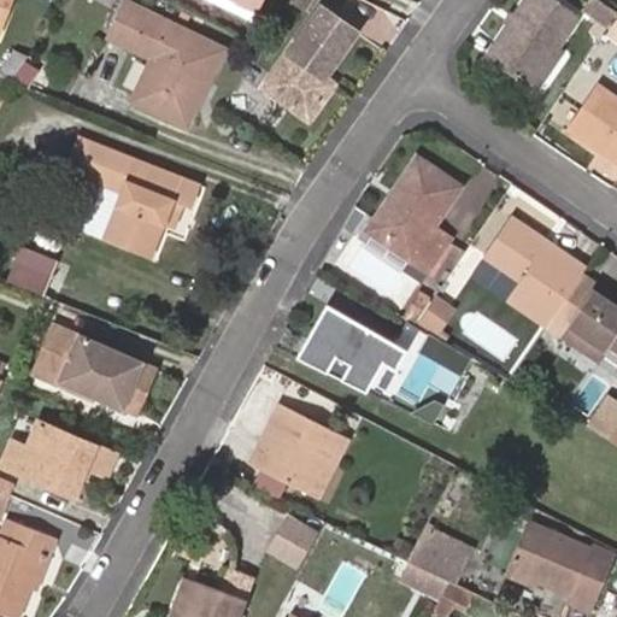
[(0,0),(0,30),(0,31),(11,0),(0,0)]
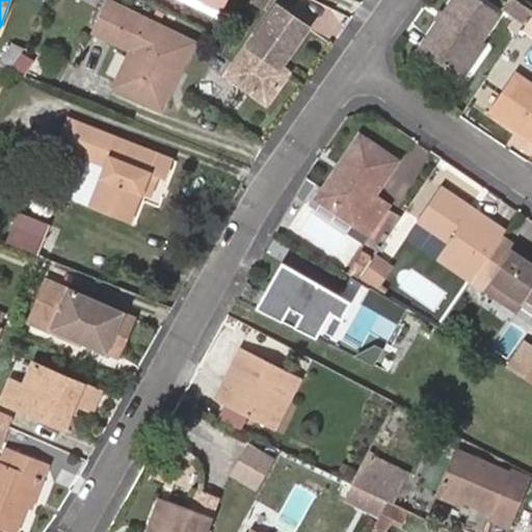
[(191,0),(222,15),(228,5),(216,0),(191,0)]
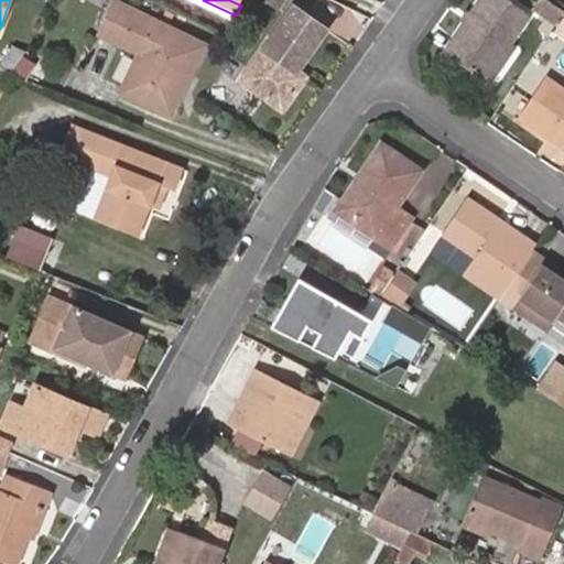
[(281,9),(285,0),(266,0),(267,0),(281,9)]
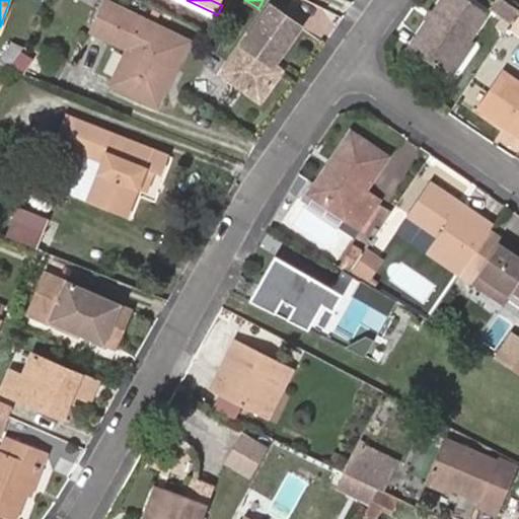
[(476,21),(444,0),(438,0),(406,46),(442,70),(464,39),(476,21)]
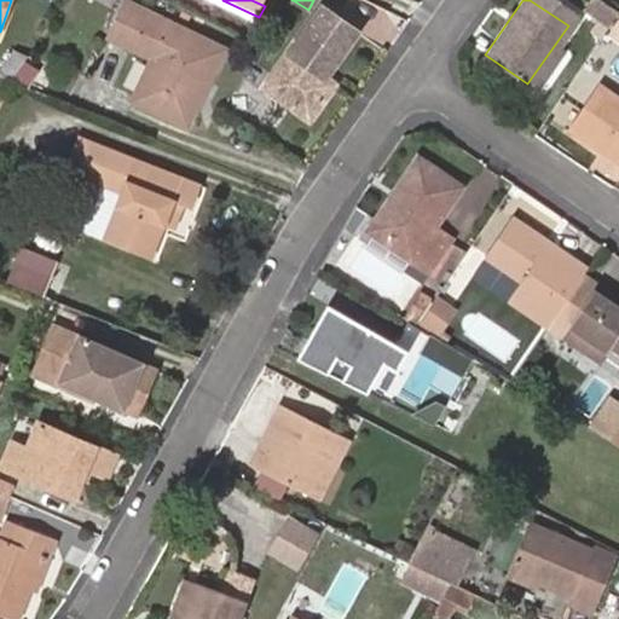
[(557,0),(530,0),(568,25),(577,12),(557,0)]
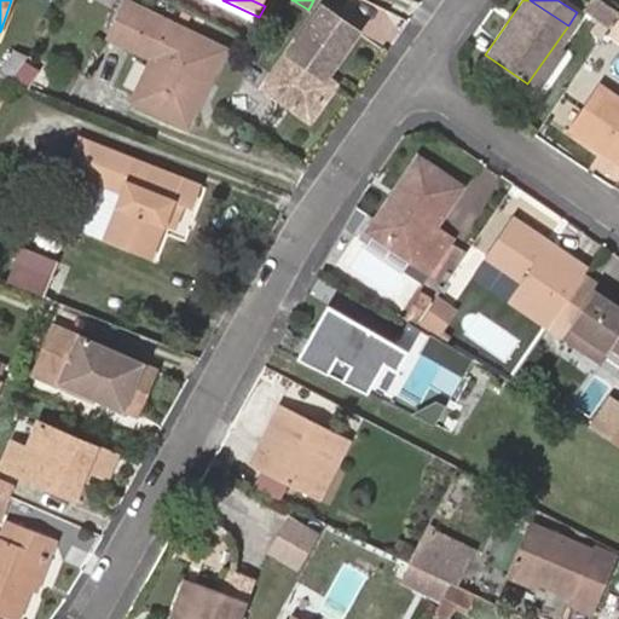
[(606,25),(617,10),(602,0),(591,0),(585,11),(606,25)]
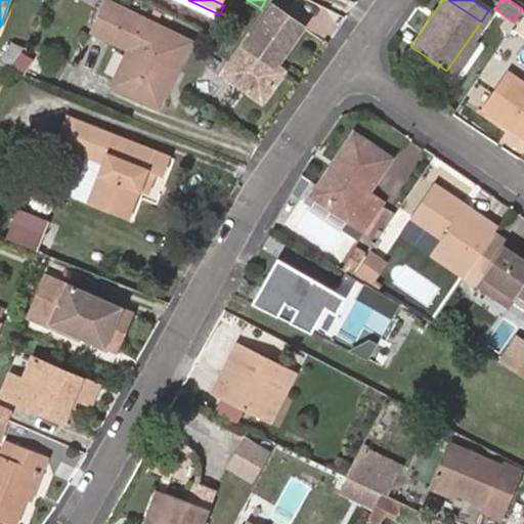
[(140,32),(133,47),(117,82),(161,105),(192,42),(110,1),(96,29),(117,39),(125,24),(140,32)]
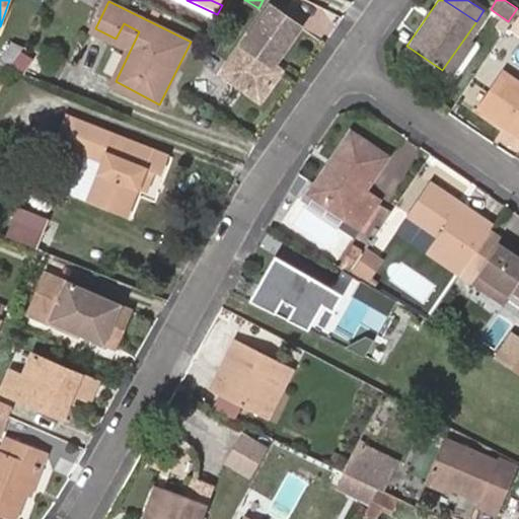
[(271,4),(230,63),(244,72),(236,83),(261,99),(283,68),(275,62),(271,59),(275,54),(279,56),(300,24),(271,4)]
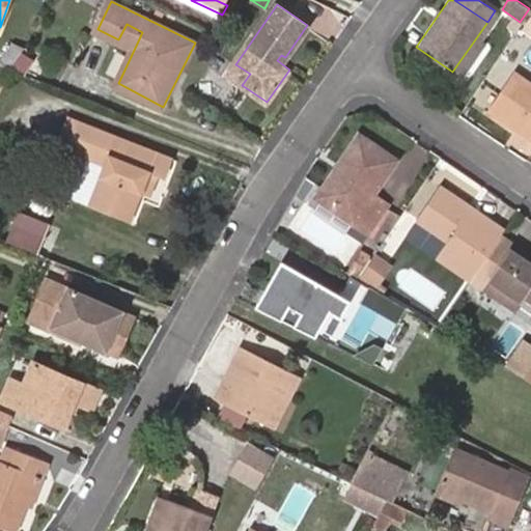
[(118,39),(135,48),(142,32),(127,24),(118,39)]
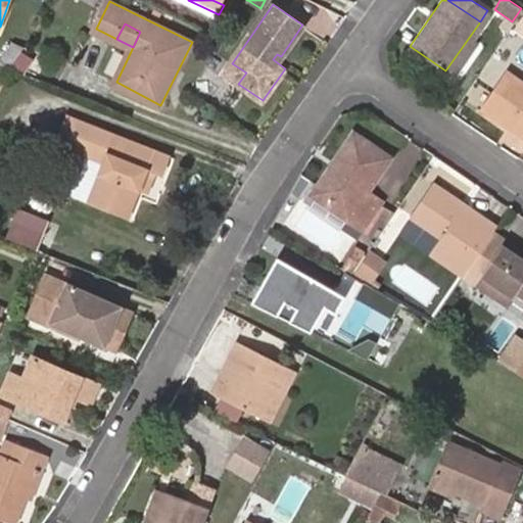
[(468,39),(445,70),(454,76),(475,44),(468,39)]
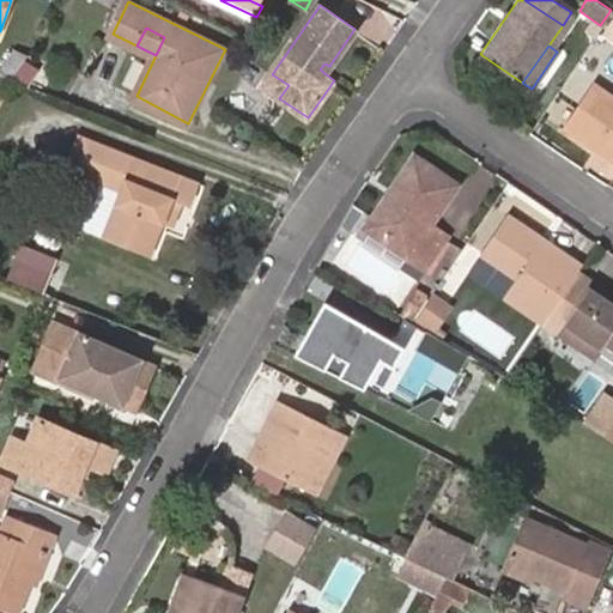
[(5,70),(13,76),(28,55),(18,49),(5,70)]
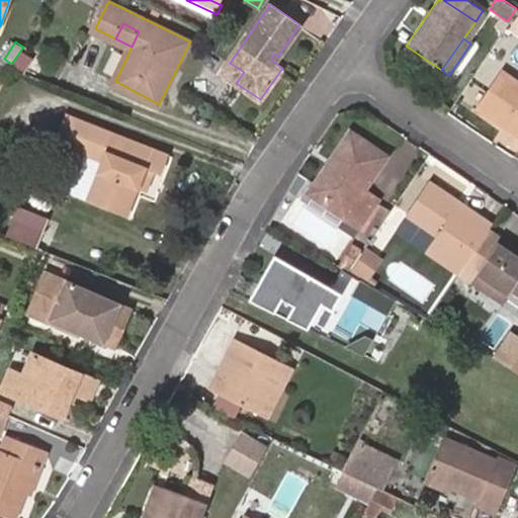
[(274,62),(278,56),(274,54),(270,59),(274,62)]
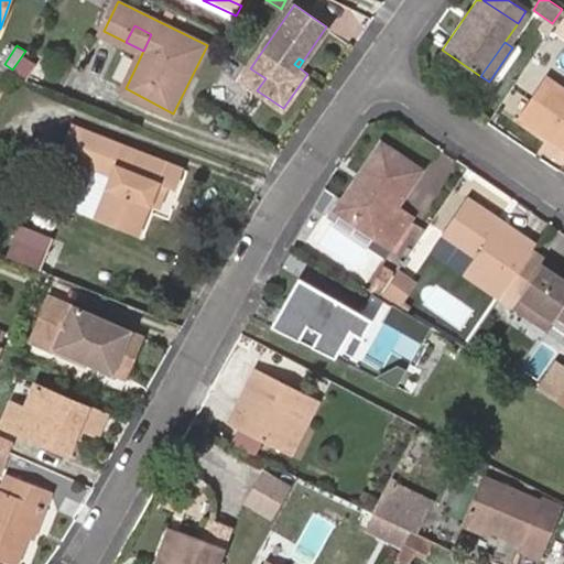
[(266,78),(250,68),(242,80),(257,90),(266,78)]
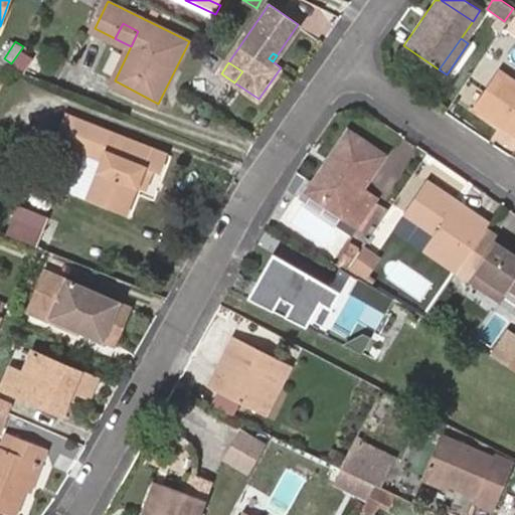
[(514,80),(498,69),(474,105),(514,133),(514,80)]
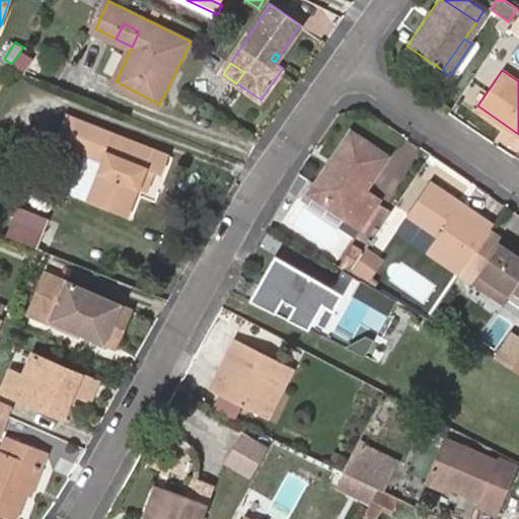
[(103,161),(96,179),(136,196),(139,191),(146,193),(154,173),(160,175),(168,157),(115,135),(67,116),(56,141),(103,161)]
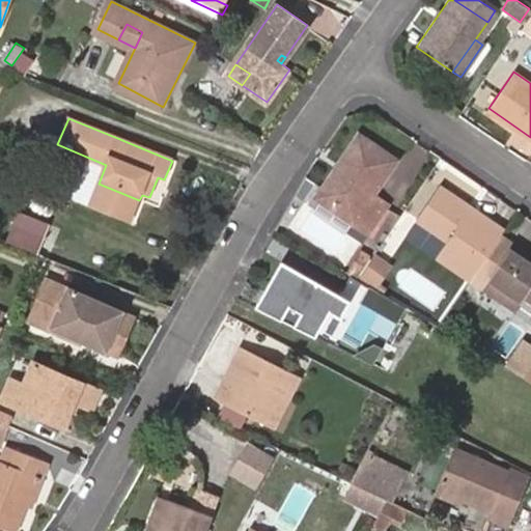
[(368,239),(389,207),(376,198),(398,164),(361,139),(340,169),(344,171),(326,200),(358,223),(354,228),(368,239)]
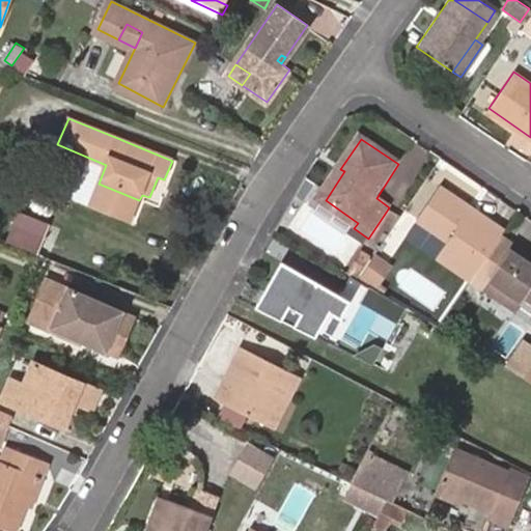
[(99,184),(106,165),(86,157),(79,175),(99,184)]
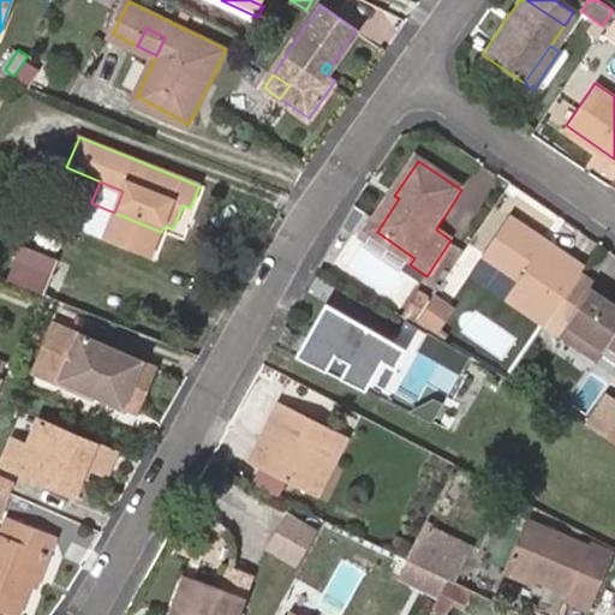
[(377,232),(399,198),(394,196),(368,236),(410,264),(415,258),(377,232)]
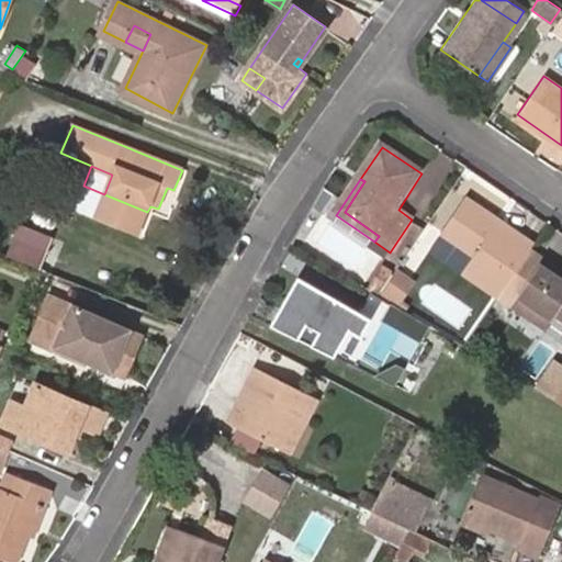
[(96,215),(104,194),(83,186),(76,209),(96,215)]
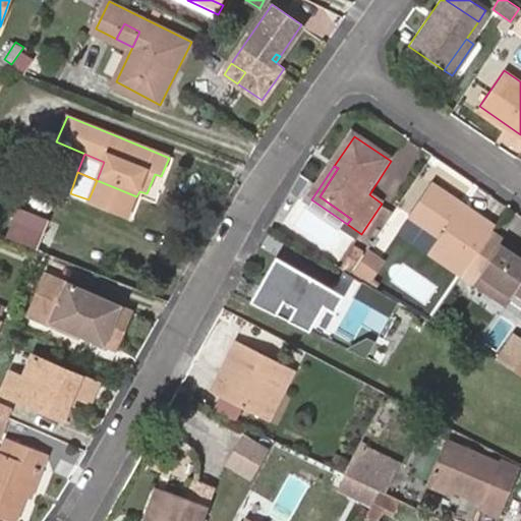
[(430,248),(461,271),(495,223),(432,179),(411,210),(442,231),(430,248)]
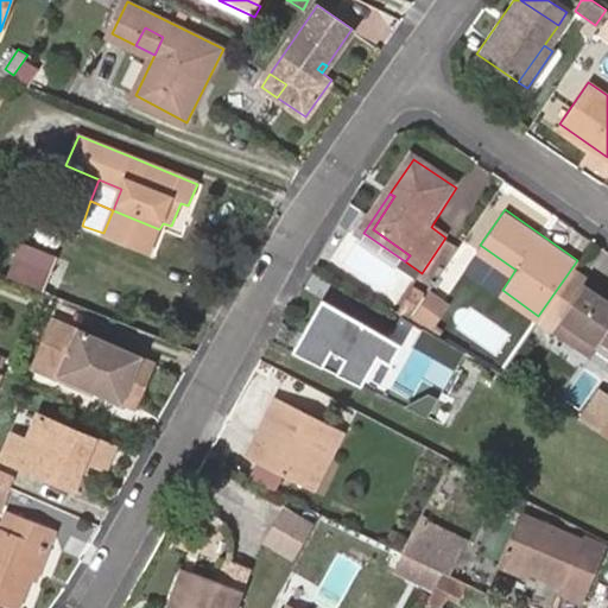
[(159,229),(113,210),(103,233),(150,253),(159,229)]
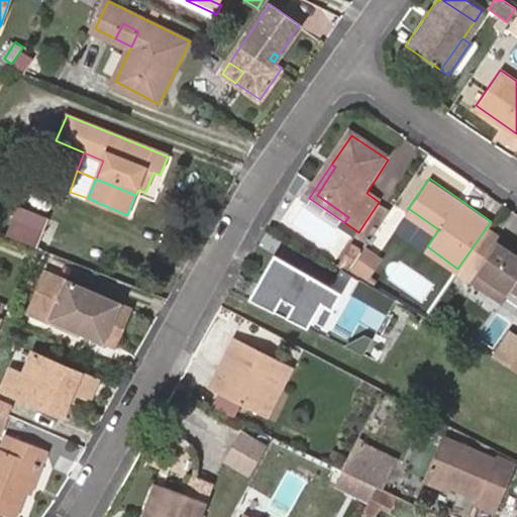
[(36,248),(41,232),(12,219),(6,236),(36,248)]
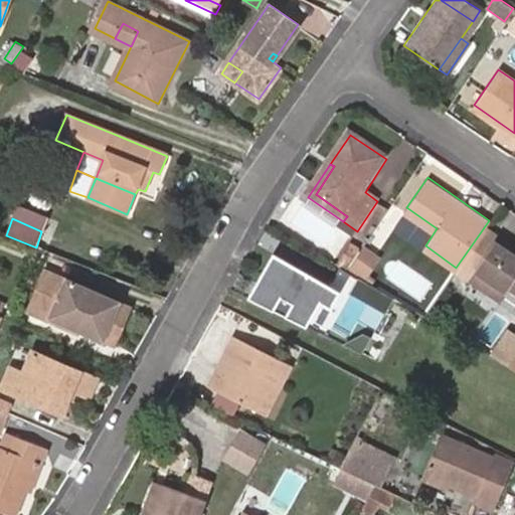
[(514,309),(514,251),(503,244),(507,239),(497,231),(467,276),(514,309)]
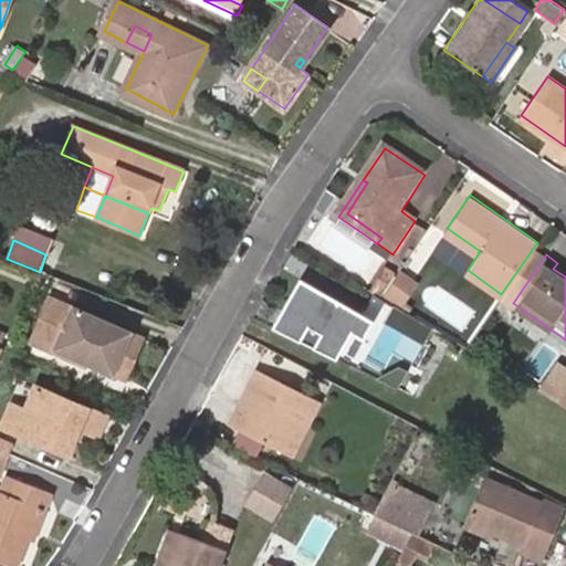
[(553,269),(565,276),(565,275),(565,269),(557,263),(553,269)]
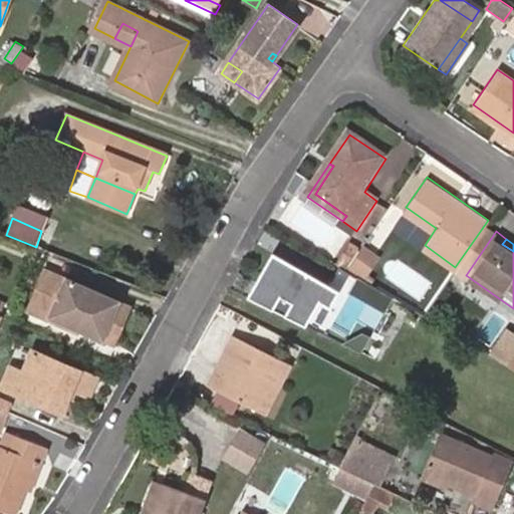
[(348,245),(337,261),(349,269),(360,253),(348,245)]
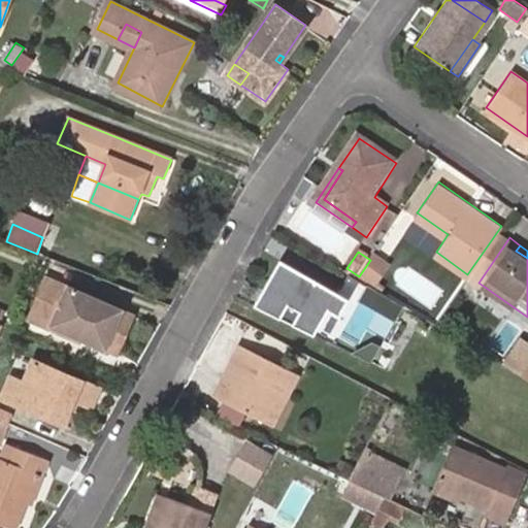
[(389,265),(380,259),(367,277),(376,284),(389,265)]
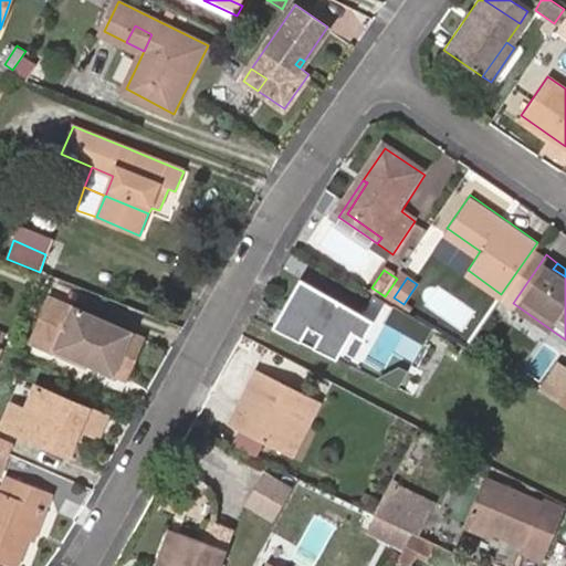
[(301,281),(272,331),(337,364),(364,320),(301,281)]
